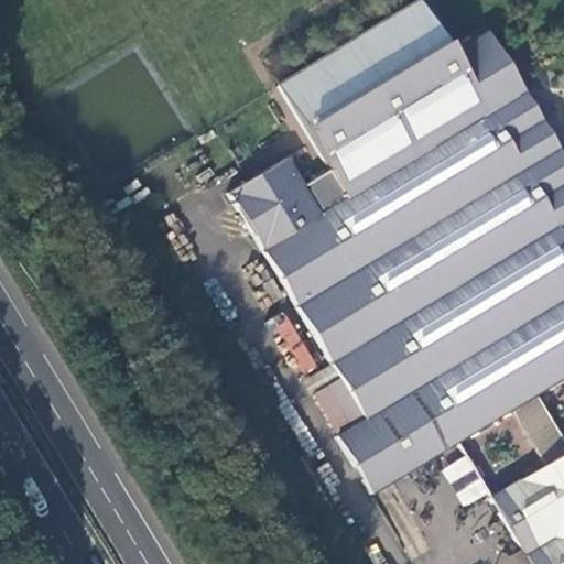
[(328,171),(302,187),(284,159),(227,194),(239,214),(236,216),(240,224),(243,221),(364,420),(335,436),(370,495),(511,409),(531,397),(563,376),(563,238),(557,227),(563,223),(563,174),(517,95),(507,101),(489,73),(470,84),(454,55),(420,0),(418,0),(277,86),(328,171)]
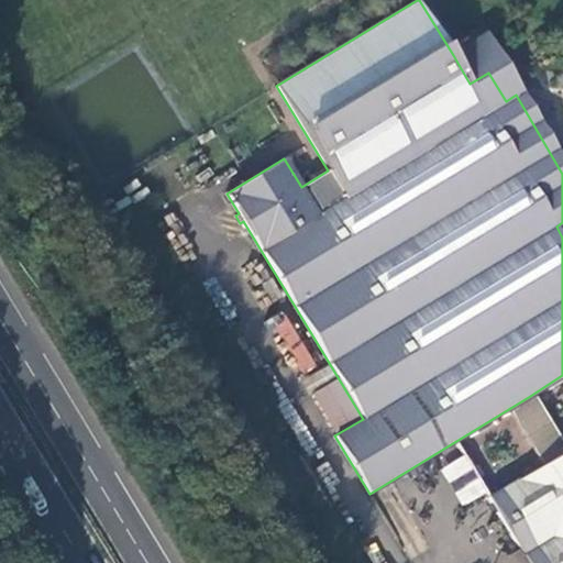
[(481,39),(453,55),(470,84),(488,73),(506,101),(516,95),(494,61),(481,39)]
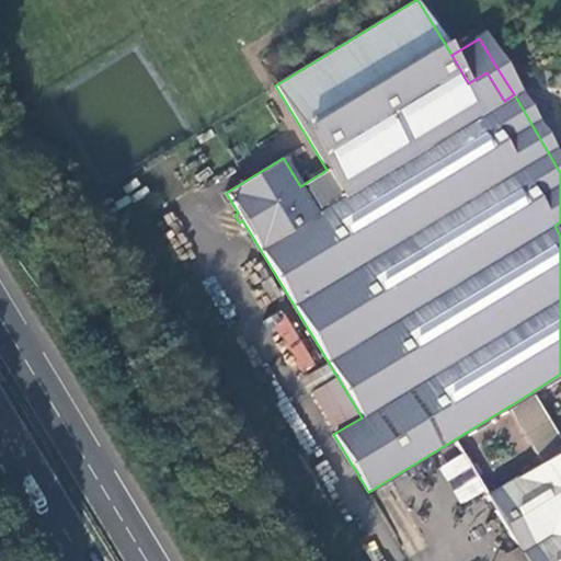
[(281,311),(267,320),(300,371),(313,363),(281,311)]
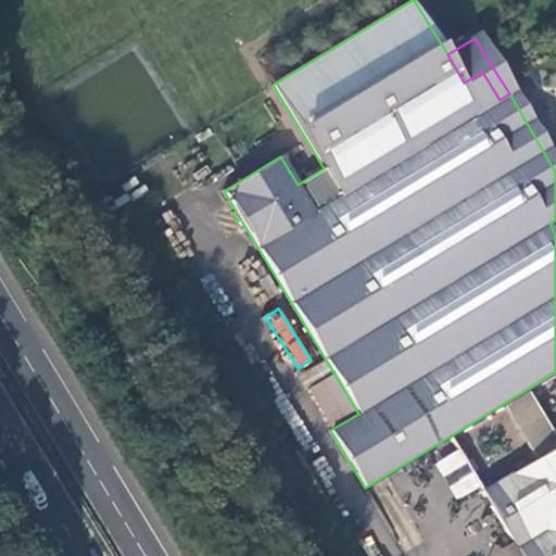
[(555,444),(523,391),(504,403),(536,457),(555,445),(555,444)]
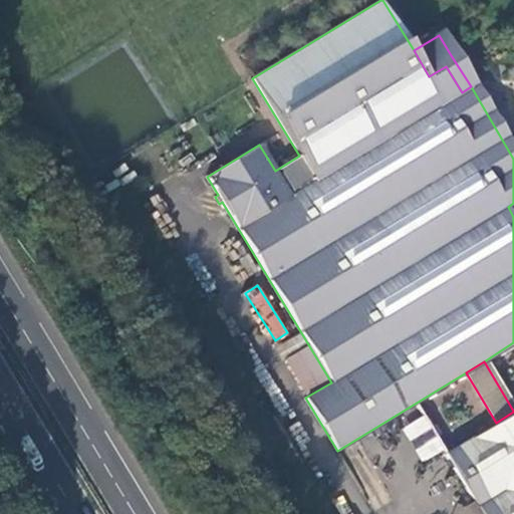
[(481,513),(513,513),(513,412),(496,423),(445,454),(481,513)]
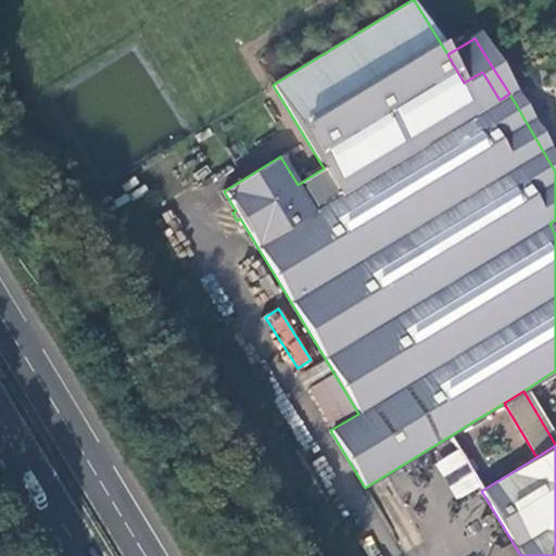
[(482,484),(460,447),(434,463),(457,500),(482,484)]
